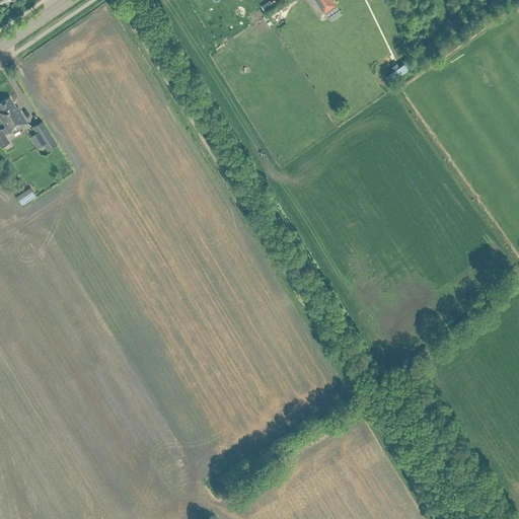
[(260,6),(265,12),(273,6),(269,0),(260,6)]
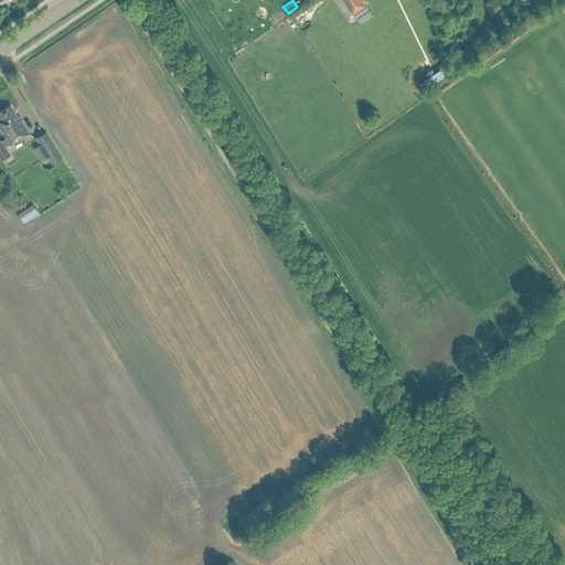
[(342,0),(352,14),(365,4),(362,0),(342,0)]
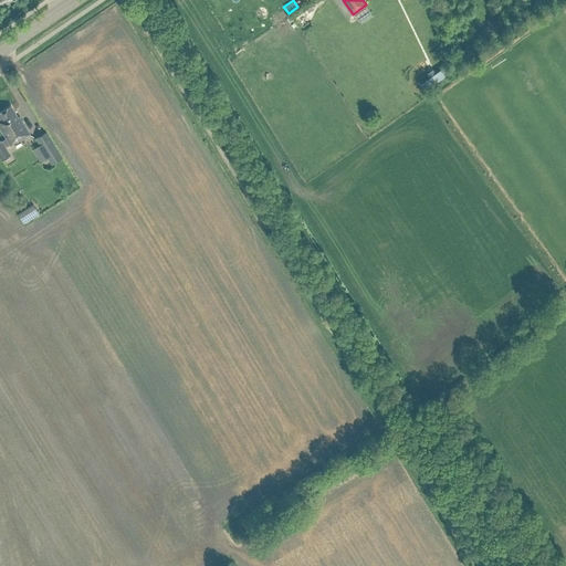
[(222,51),(227,58),(234,53),(230,46),(222,51)]
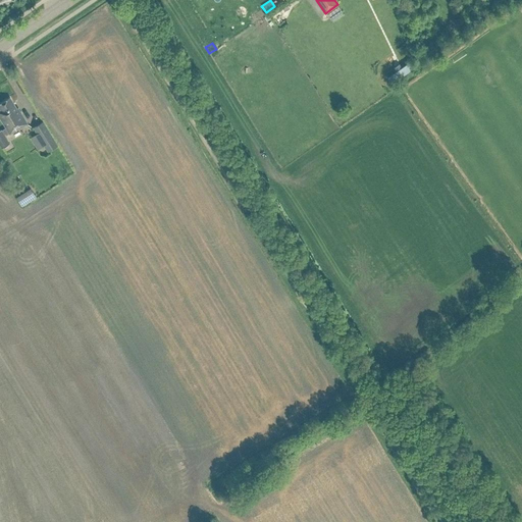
[(390,83),(415,66),(410,59),(386,76),(390,83)]
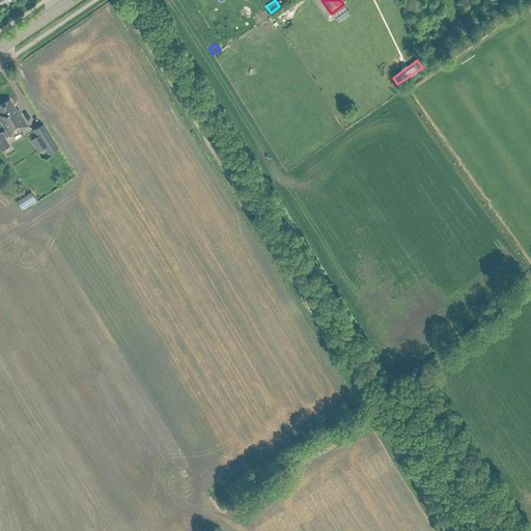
[(4,138),(27,124),(18,110),(17,110),(9,99),(0,104),(0,110),(1,112),(0,112),(0,119),(6,130),(1,132),(0,132),(0,146),(2,150),(9,146),(4,138)]
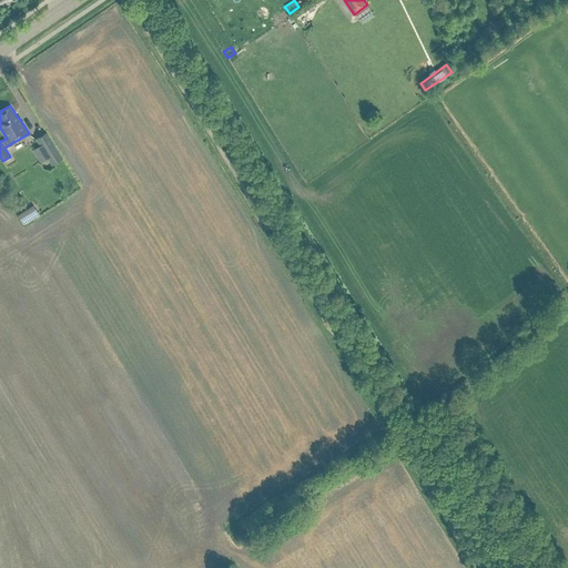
[(62,159),(46,132),(34,139),(51,165),(62,159)]
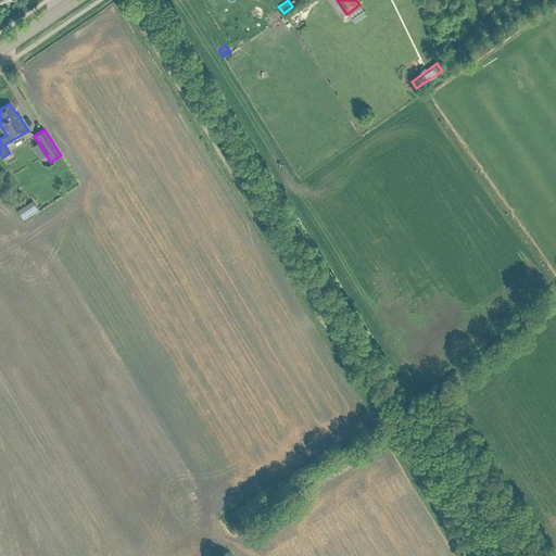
[(22,206),(17,210),(23,219),(28,216),(37,211),(39,210),(34,200),(32,201),(22,206)]
